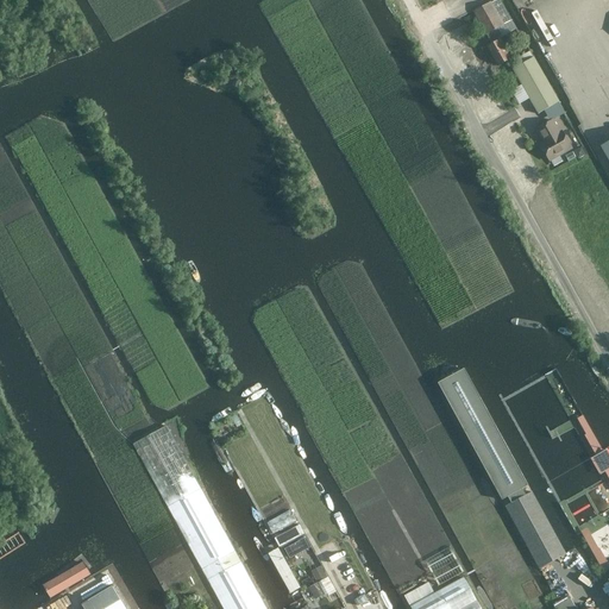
[(498,66),(509,60),(498,39),(502,37),(497,29),(503,25),(490,2),(473,13),(491,45),(488,48),(498,66)]
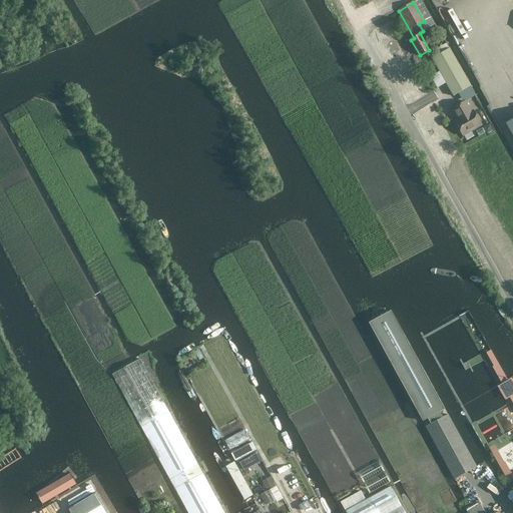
[(432,58),(454,96),(471,86),(450,48),(432,58)]
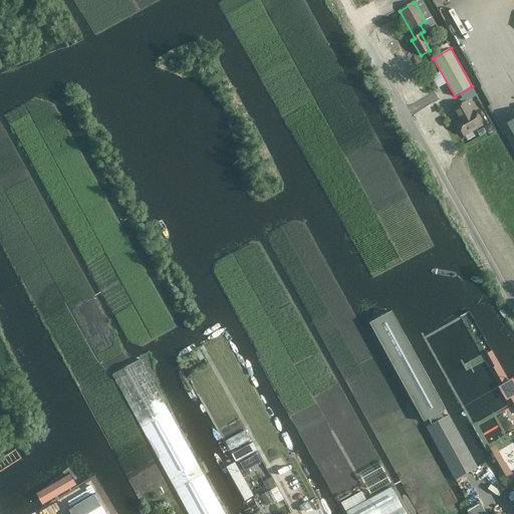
[(454,109),(459,119),(456,121),(457,122),(456,124),(458,127),(460,127),(464,136),(483,125),(475,111),(473,112),(467,101),(454,109)]
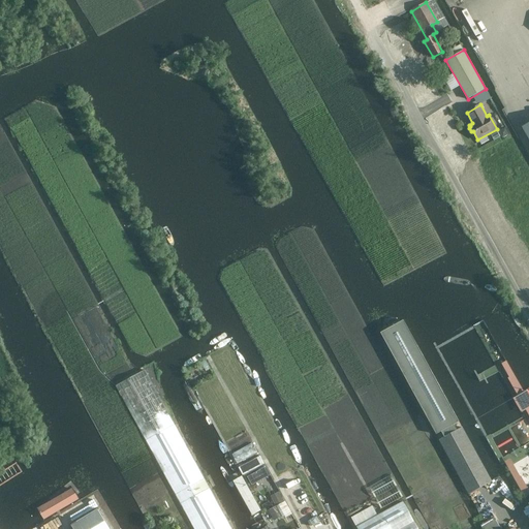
[(505,127),(497,132),(500,136),(501,139),(509,134),(505,127)]
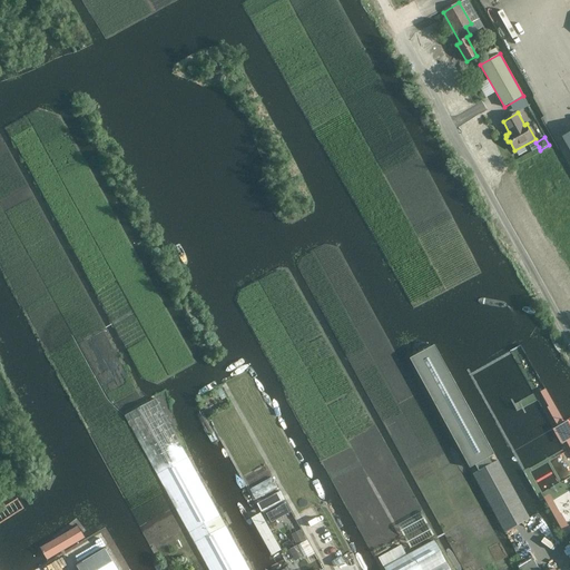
[(473,474),(505,533),(530,519),(498,461),(492,463),(489,458),(494,455),(434,345),(410,359),(470,469),(475,465),(479,471),(473,474)]
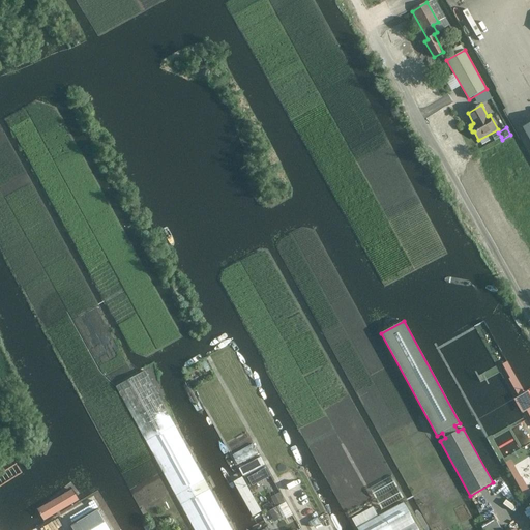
[(216,344),(206,349),(209,353),(218,348),(216,344)]
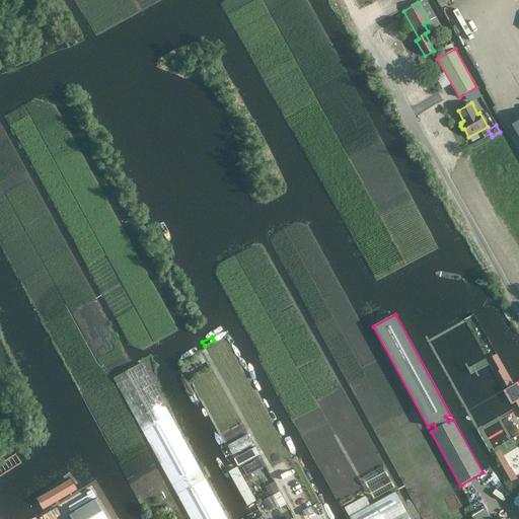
[(518,387),(517,384),(515,386),(497,355),(493,357),(500,367),(498,368),(509,387),(504,391),(512,404),(517,401),(518,403),(518,387)]
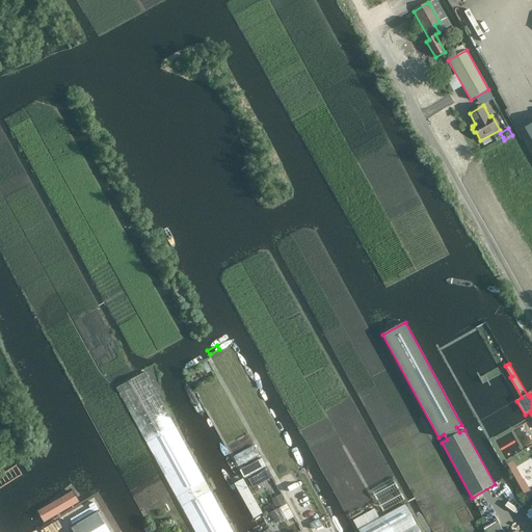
[(194,531),(232,531),(145,373),(116,389),(194,531)]
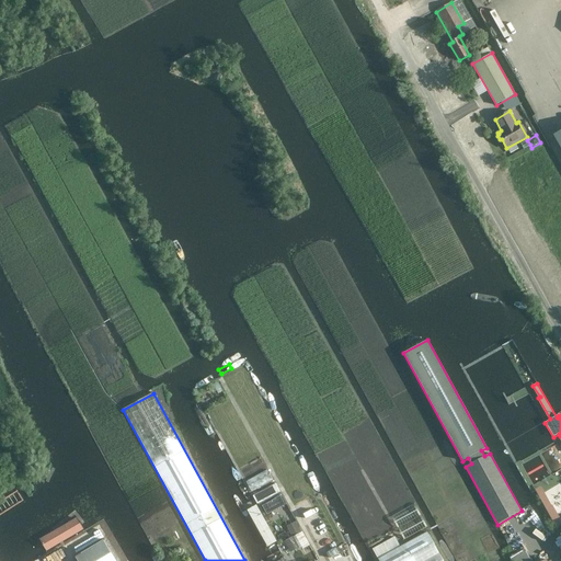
[(217,435),(201,404),(194,409),(210,439),(217,435)]
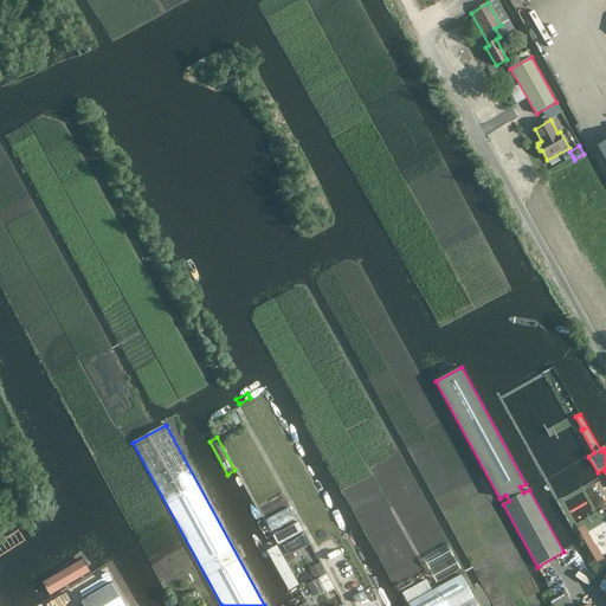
[(272,532),(295,519),(288,508),(265,521),(272,532)]
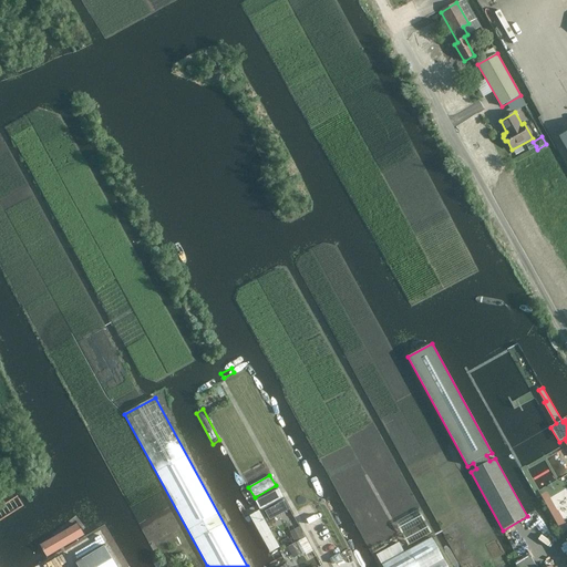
[(269,509),(285,501),(278,490),(256,501),(263,513),(265,512),(267,516),(271,513),(269,509)]
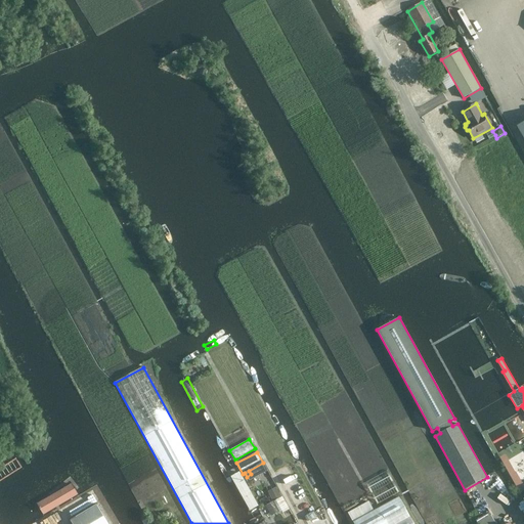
[(257,509),(238,474),(231,477),(250,512),(257,509)]
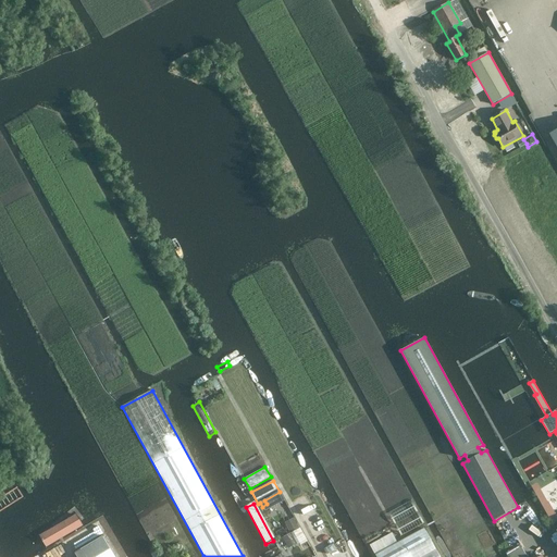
[(291,531),(300,525),(295,516),(284,522),(291,531)]
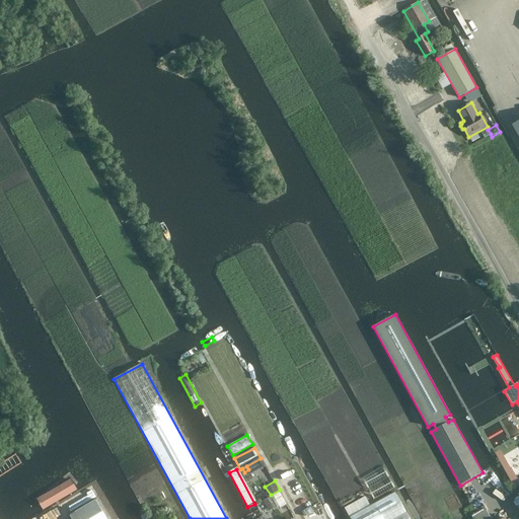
[(274,494),(279,504),(284,501),(279,491),(274,494)]
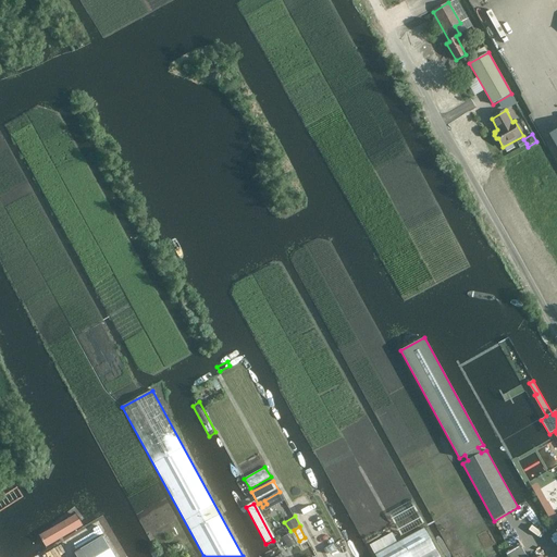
[(370,546),(375,556),(440,556),(424,529),(398,543),(393,533),(370,546)]
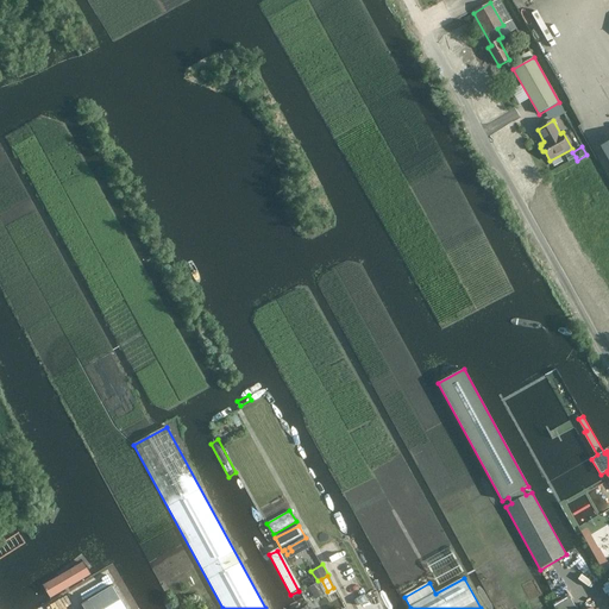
[(314,598),(327,592),(320,581),(308,586),(314,598)]
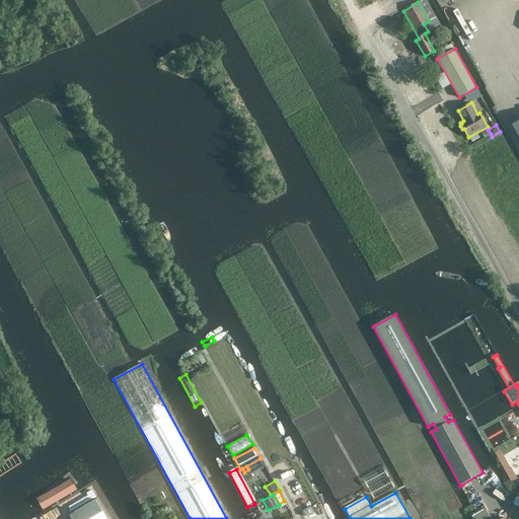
[(505,518),(505,517),(501,518),(491,518),(485,508),(471,515),(472,518),(505,518)]
